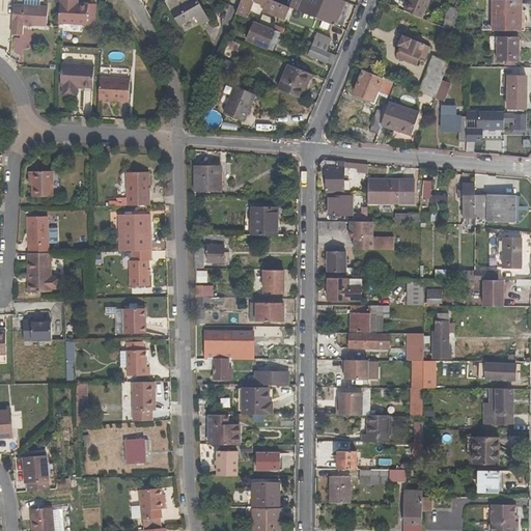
[(60,0),(60,25),(96,26),(99,1),(65,0),(60,0)]
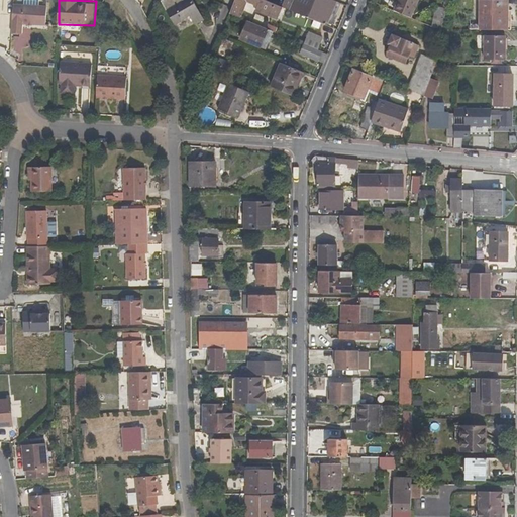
[(184,0),(183,0),(163,0),(161,1),(175,24),(189,16),(195,25),(204,20),(192,0),(184,0)]
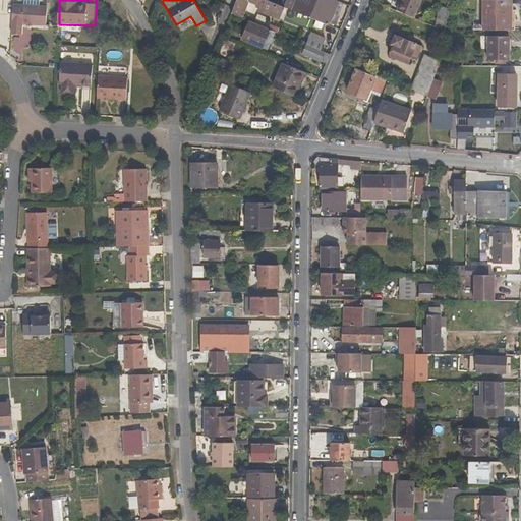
[(235,0),(232,8),(230,13),(242,18),(248,2),(258,7),(256,10),(279,19),(283,7),(266,0),(235,0)]
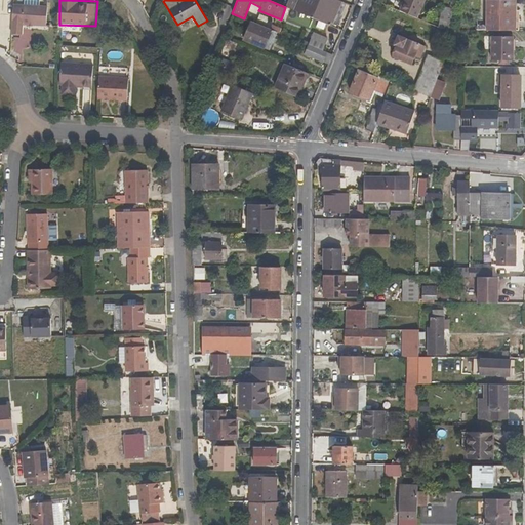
[(298,0),(294,10),(309,16),(309,15),(330,25),(340,0),(339,0),(338,0),(298,0)]
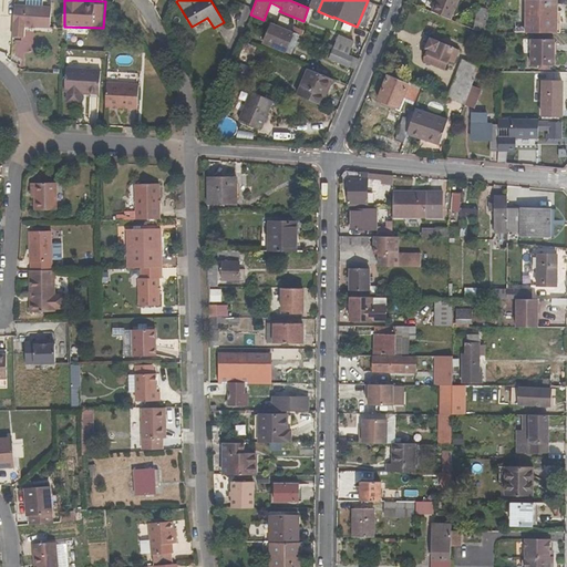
[(435,0),(431,11),(451,20),(459,0),(435,0)]
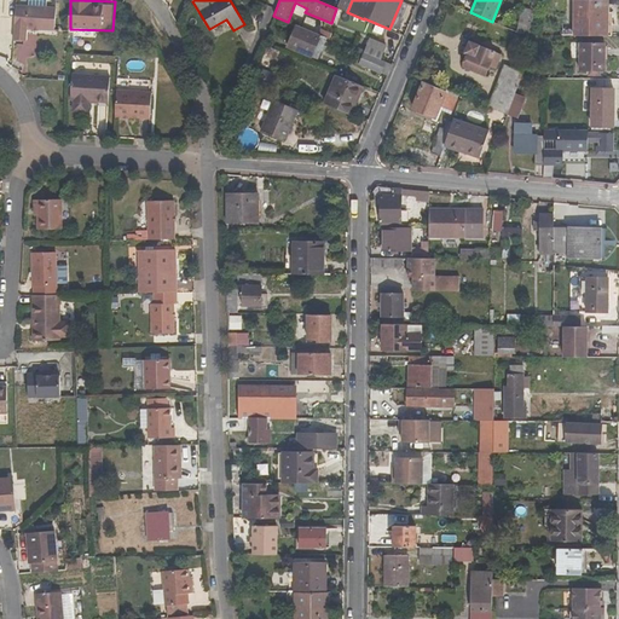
[(606,3),(574,3),(573,35),(609,35),(609,11),(605,11),(606,3)]
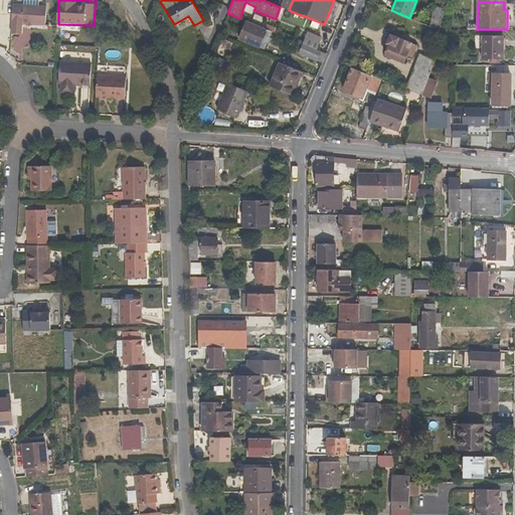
[(45,26),(45,6),(38,6),(23,5),(12,4),(11,34),(22,35),(22,25),(45,26)]
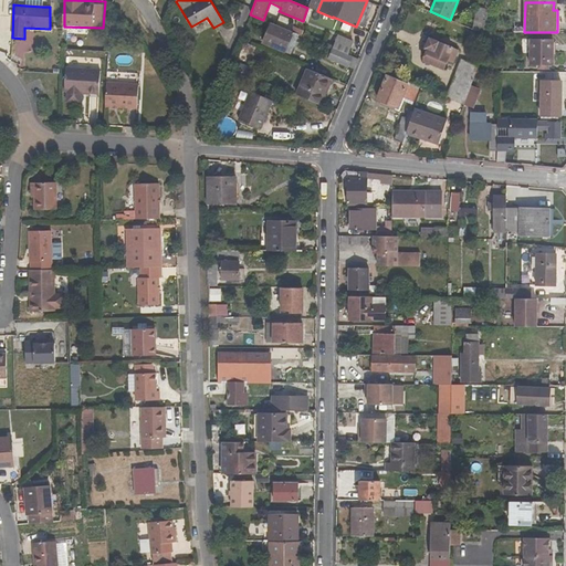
[(485,9),(477,7),(472,29),(484,34),(484,32),(489,9),(485,9)]
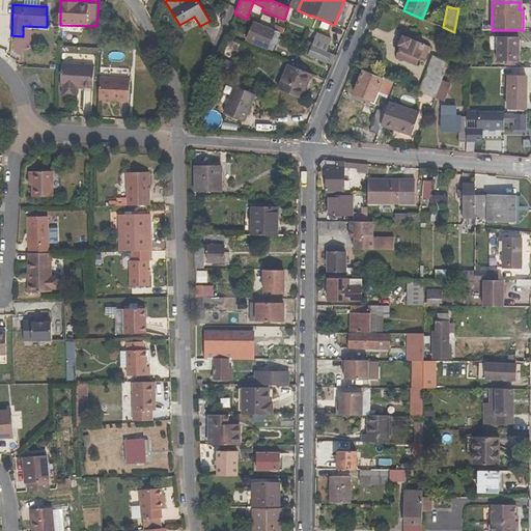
[(246,40),(268,50),(275,31),(253,22),(246,40)]
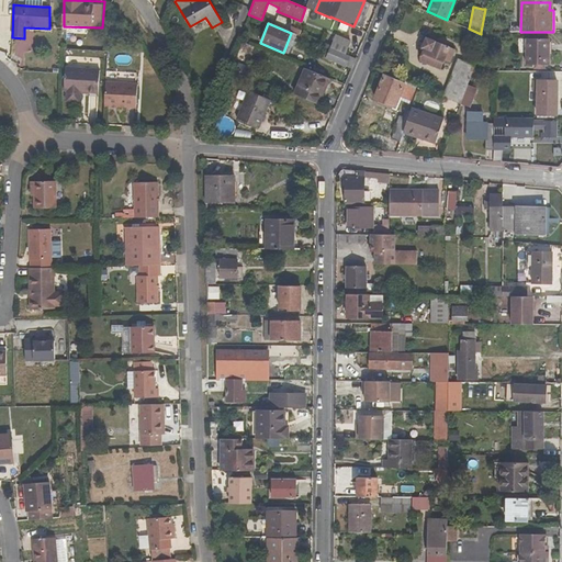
[(283,53),(288,55),(296,34),(291,33),(283,53)]
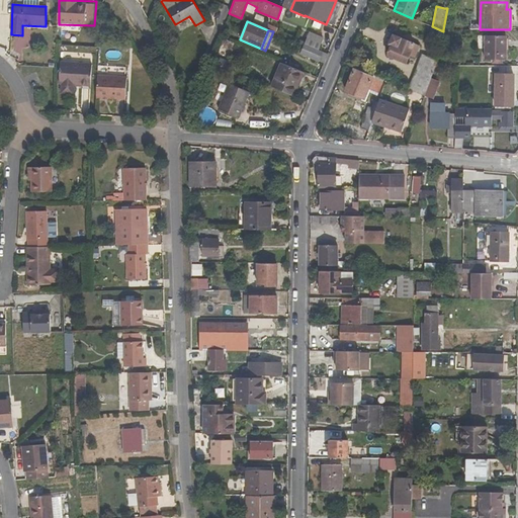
[(304,45),(319,51),(324,38),(309,32),(304,45)]
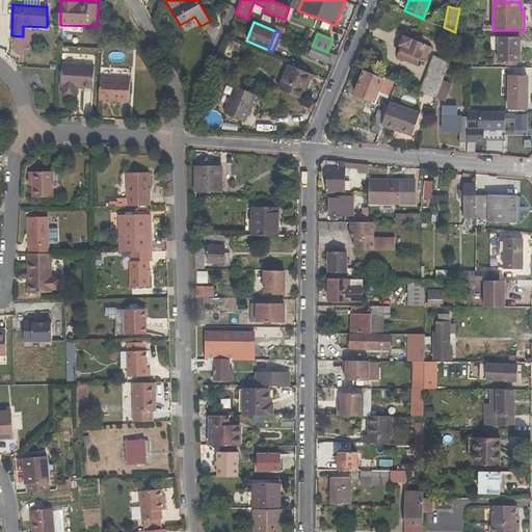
[(426,59),(431,47),(402,34),(398,44),(403,46),(399,56),(417,64),(421,57),(426,59)]
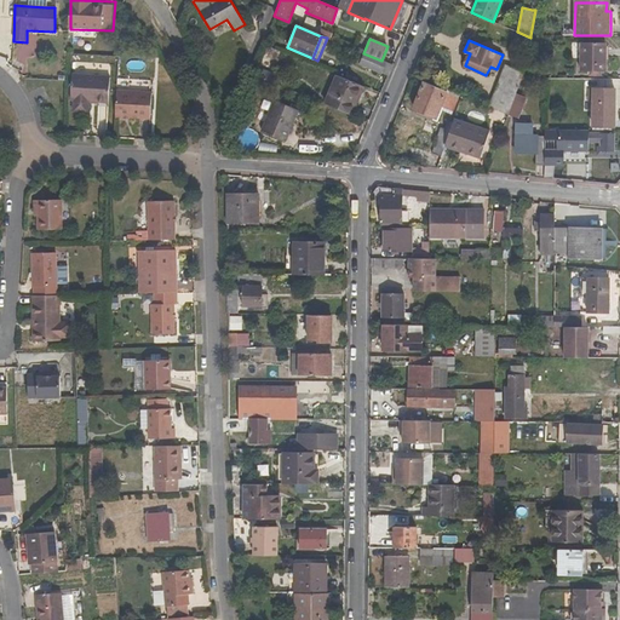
[(30,63),(30,42),(16,42),(15,62),(30,63)]
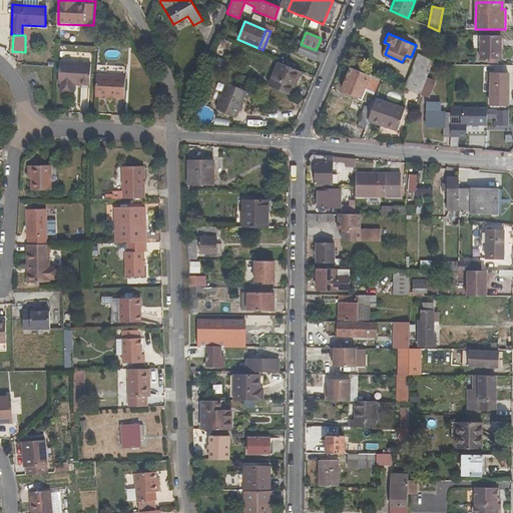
[(501,59),(501,35),(481,35),(480,59),(501,59)]
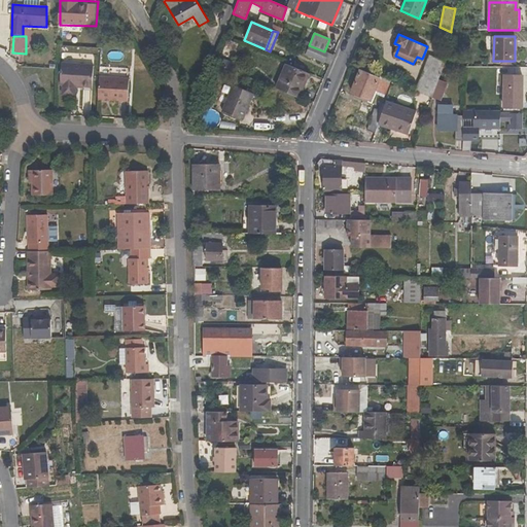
[(300,53),(329,65),(334,56),(324,51),(309,45),(303,43),(300,53)]
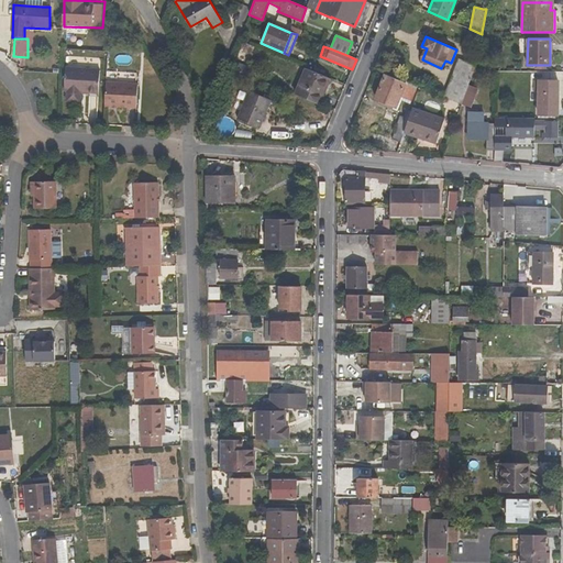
[(474,72),(475,65),(460,58),(445,98),(461,105),(462,103),(468,85),(474,72)]
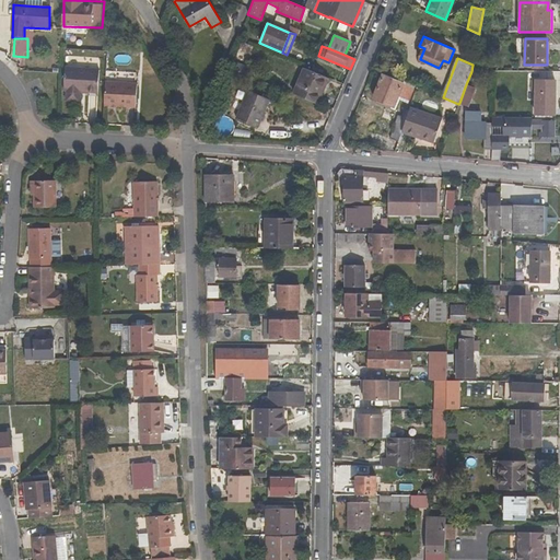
[(89,92),(97,92),(98,70),(65,68),(63,91),(67,91),(67,98),(68,101),(78,101),(80,100),(80,92),(89,92)]
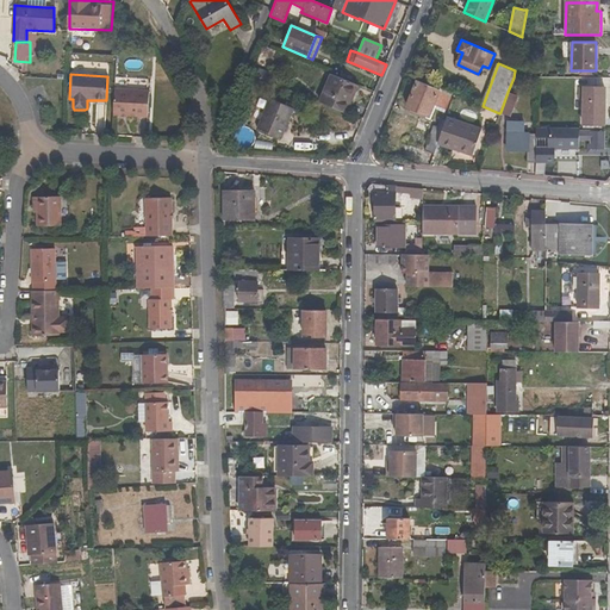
[(321,104),(344,113),(350,100),(353,100),(359,86),(331,74),(321,104)]
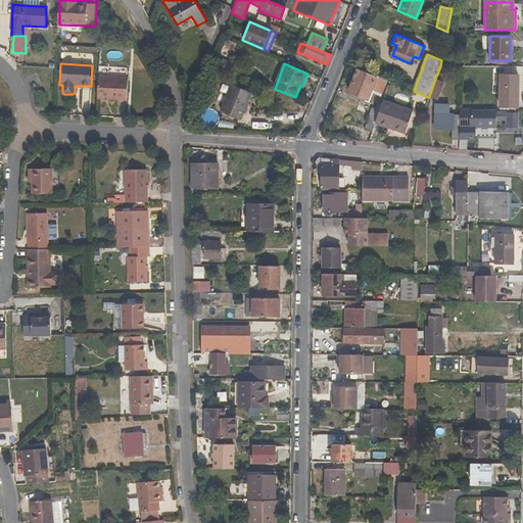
[(376,78),(357,69),(347,92),(370,101),(375,91),(382,94),(388,80),(377,76),(376,78)]
